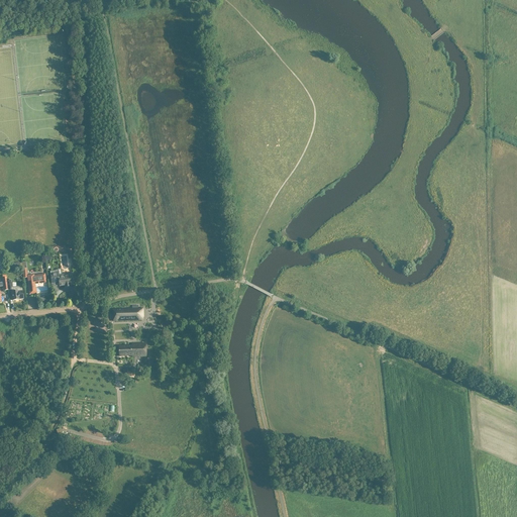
[(21,269),(20,262),(12,263),(13,270),(21,269)]
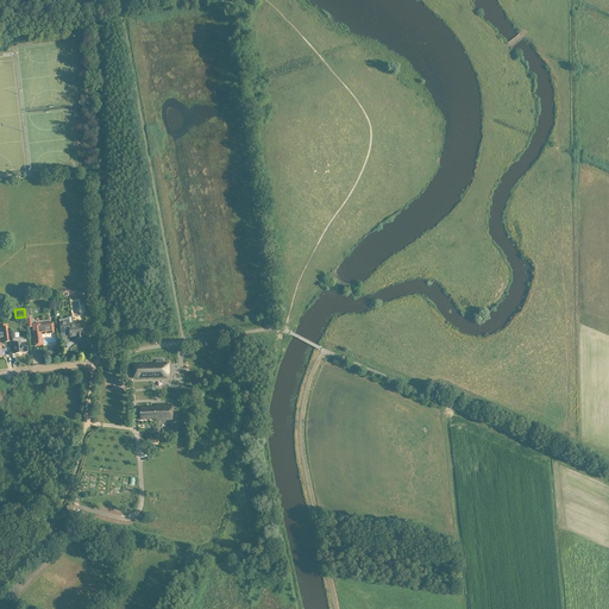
[(31,316),(27,318),(29,327),(32,327),(35,346),(43,346),(42,334),(50,334),(55,333),(54,322),(36,325),(36,324),(31,324),(31,316)]
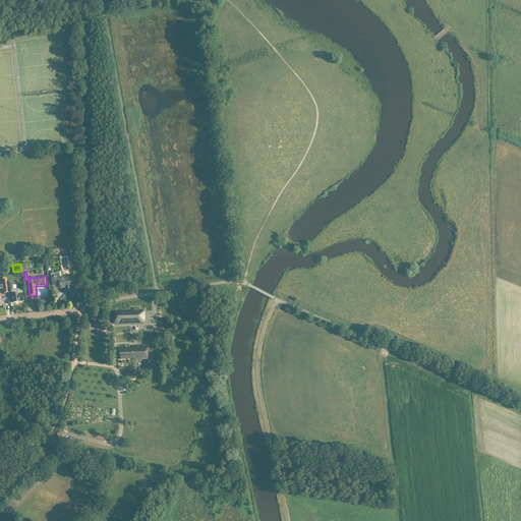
[(57,273),(51,274),(52,284),(52,285),(59,284),(60,288),(65,288),(65,289),(69,289),(69,287),(74,286),(73,277),(73,276),(66,276),(62,277),(59,277),(58,273),(57,273)]
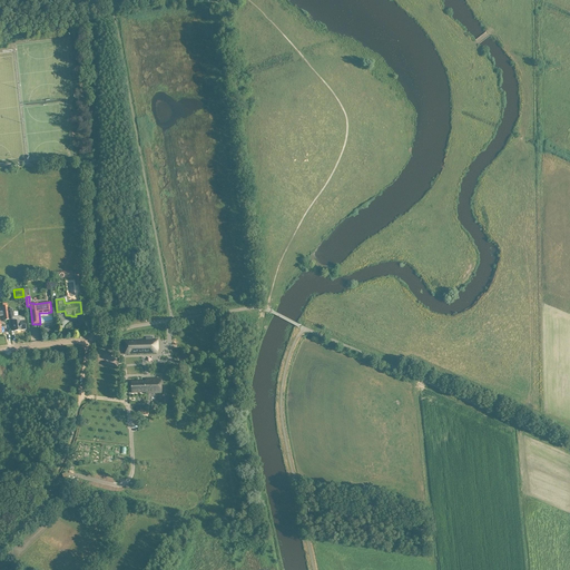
[(21,331),(26,330),(23,315),(13,317),(12,308),(8,308),(9,320),(12,320),(13,332),(17,331),(17,332),(20,332),(20,331),(21,331)]
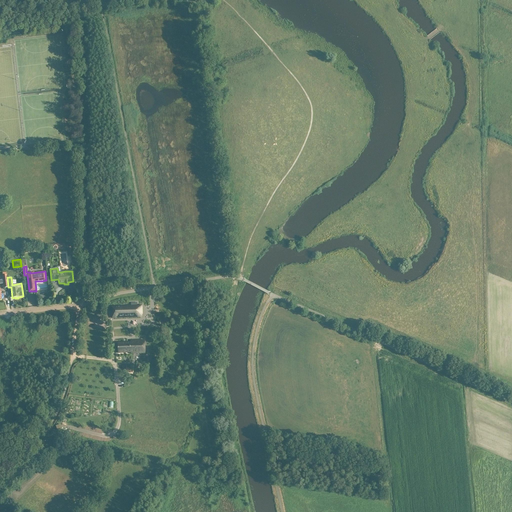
[(142,305),(137,306),(137,303),(131,303),(131,306),(112,307),(112,315),(115,315),(115,318),(140,317),(140,314),(142,314),(142,305)]
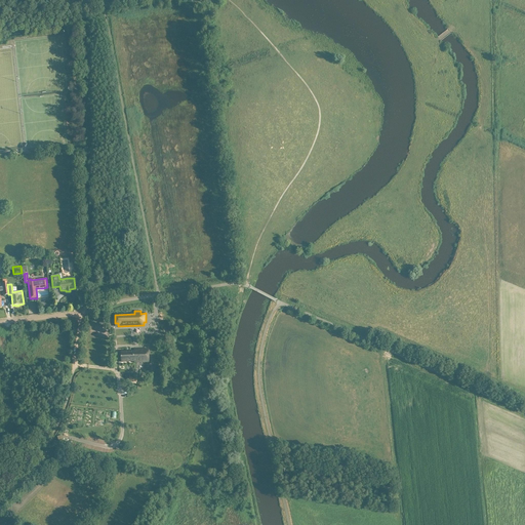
[(134,363),(149,362),(149,349),(132,350),(132,352),(121,352),(122,362),(134,362),(134,363)]
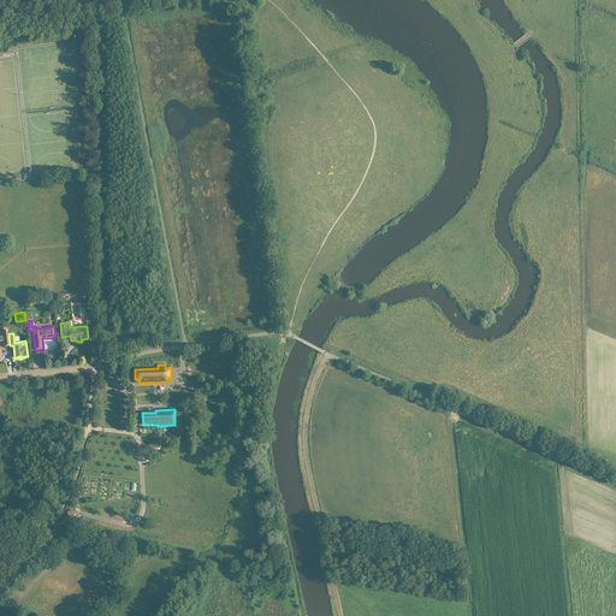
[(48,499),(42,508),(48,511),(53,504),(48,499)]
